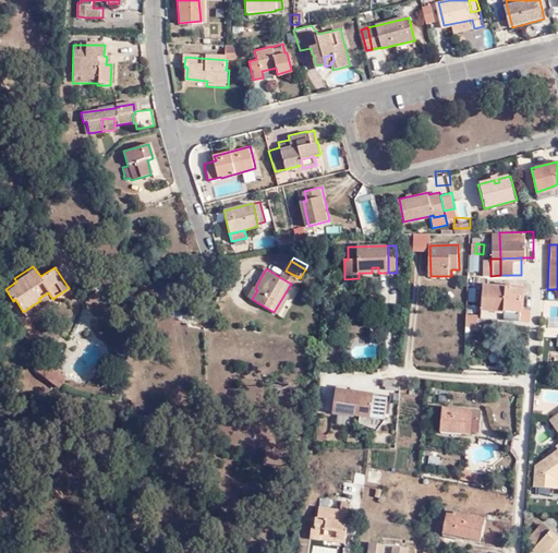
[(286,271),(281,278),(291,284),(295,286),(300,278),(286,271)]
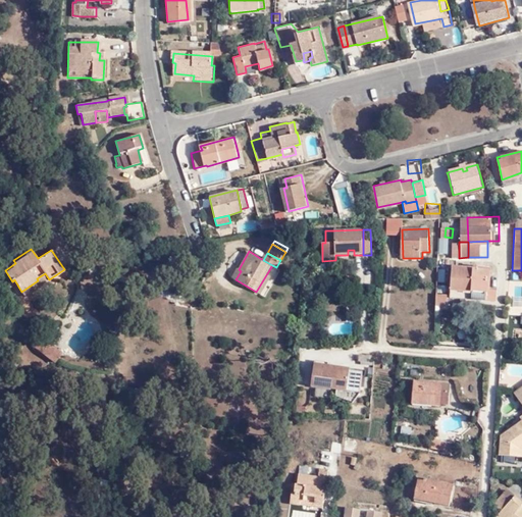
[(486,300),(488,288),(488,287),(490,268),(454,264),(450,295),(486,300)]
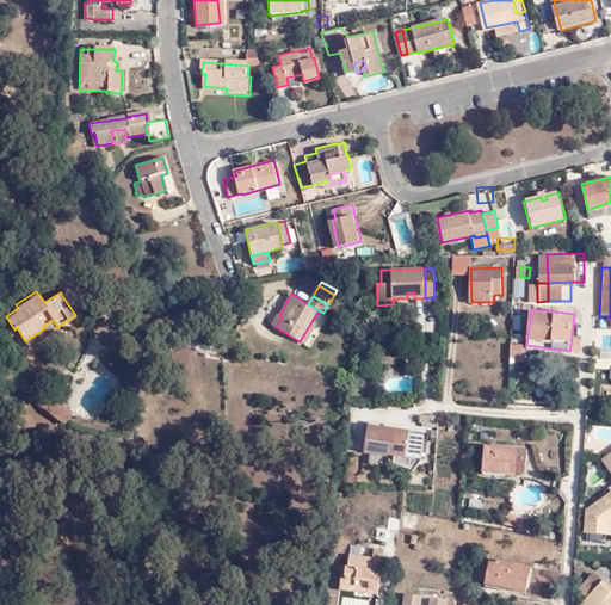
[(29,346),(57,327),(53,320),(43,326),(44,328),(25,341),(29,346)]
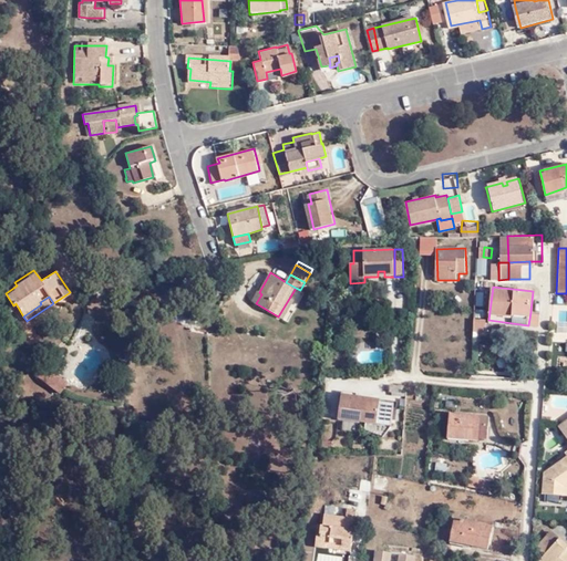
[(295,300),(290,297),(278,317),(284,320),(295,300)]
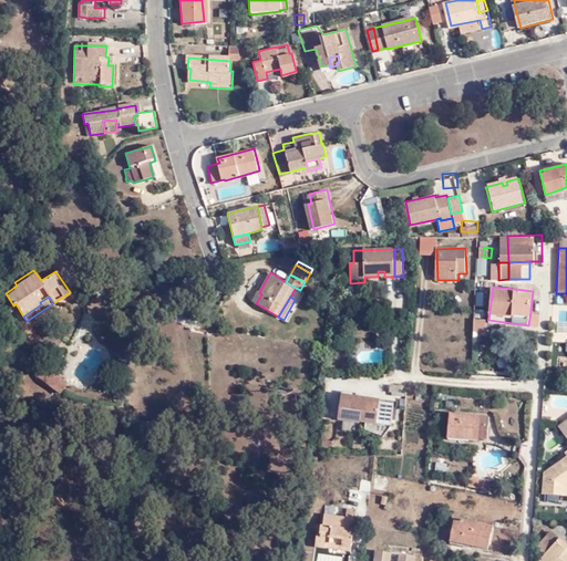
[(539,313),(531,312),(528,325),(538,326),(539,313)]
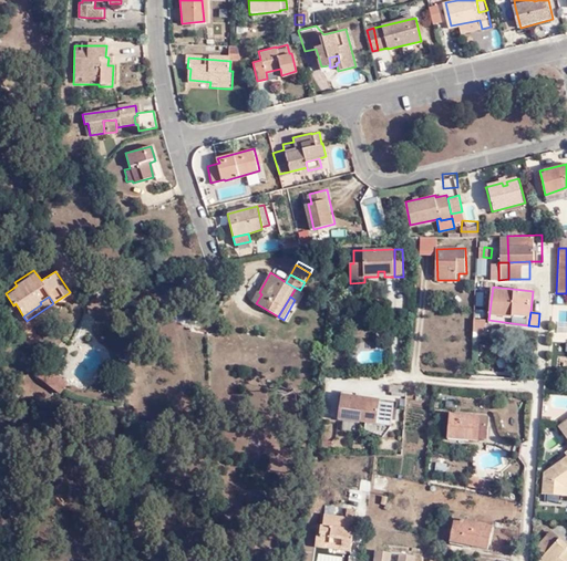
[(474,318),(473,330),(483,331),(484,319),(474,318)]
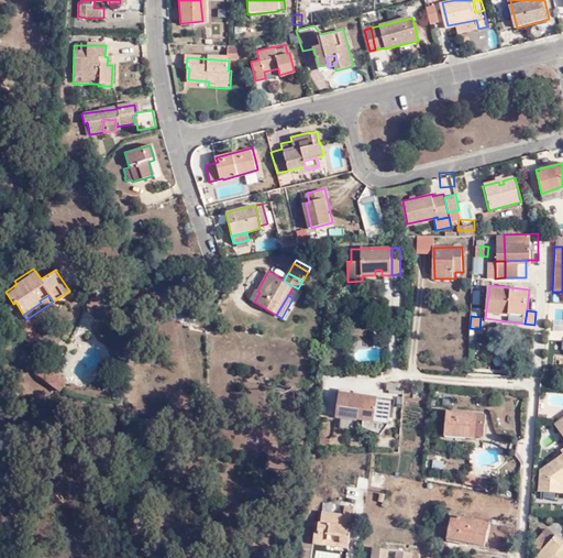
[(36,369),(35,371),(55,386),(56,384),(61,387),(68,376),(43,358),(35,368),(36,369)]
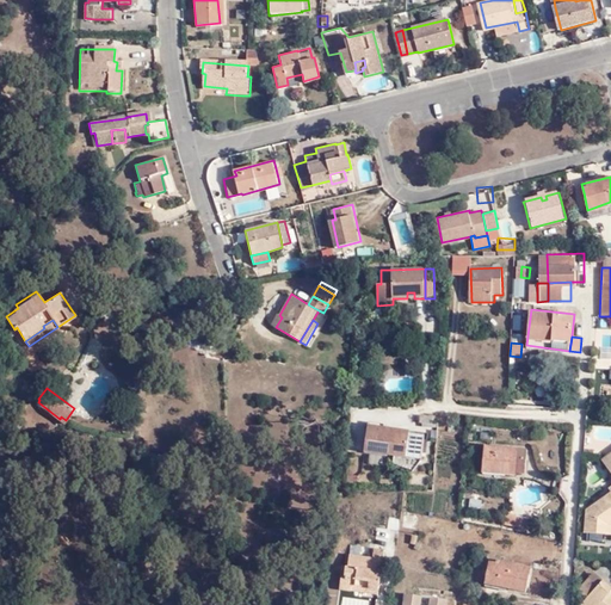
[(434,415),(421,415),(420,425),(427,425),(433,425),(434,415)]
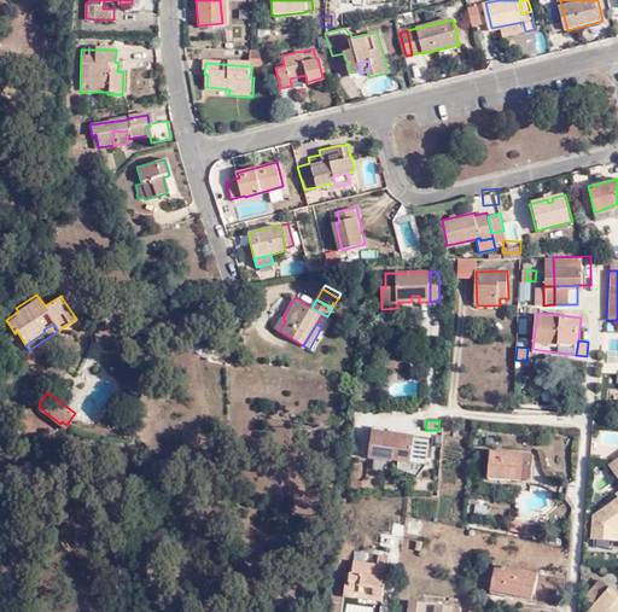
[(408,437),(368,433),(367,459),(386,460),(386,462),(406,465),(407,462),(424,464),(425,441),(408,439),(408,437)]
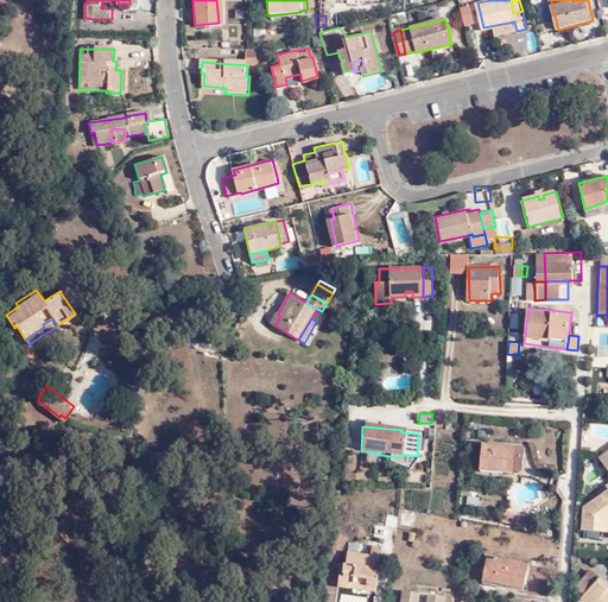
[(511,451),(511,443),(481,439),(479,462),(500,464),(500,466),(512,468),(513,464),(523,467),(524,452),(511,451)]
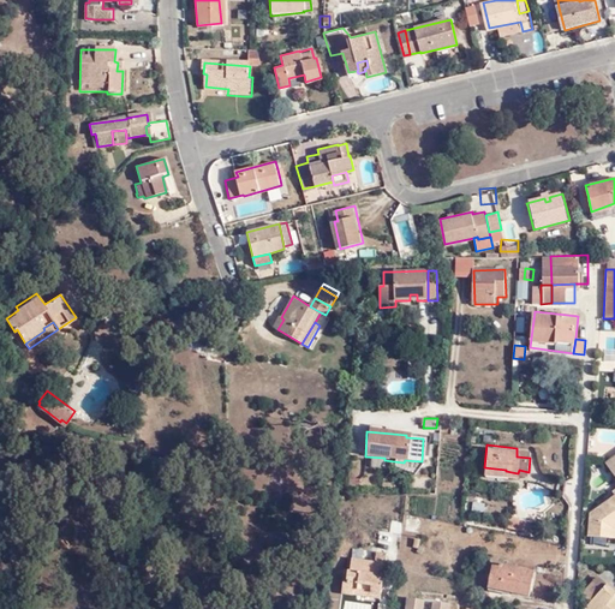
[(614,496),(593,514),(592,536),(614,538),(614,535),(614,496)]
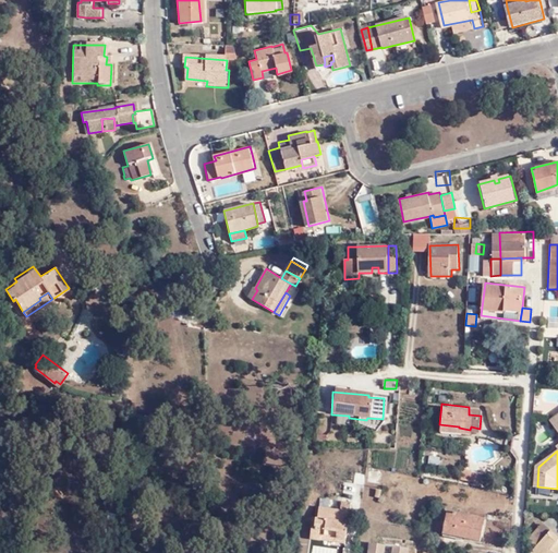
[(439,454),(429,452),(428,459),(438,460),(439,454)]
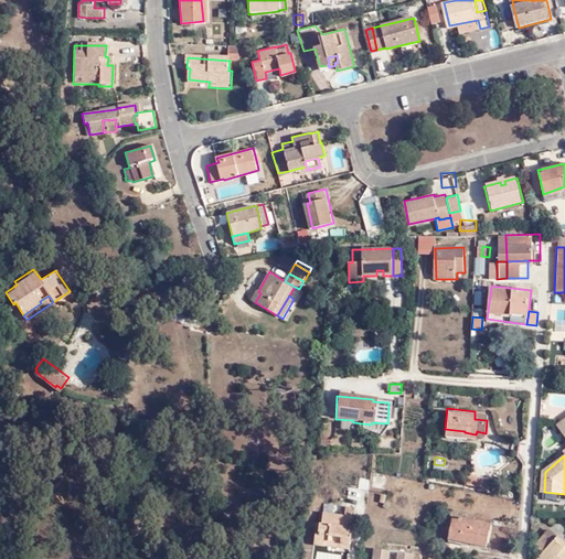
[(376,469),(375,481),(385,481),(385,469),(376,469)]
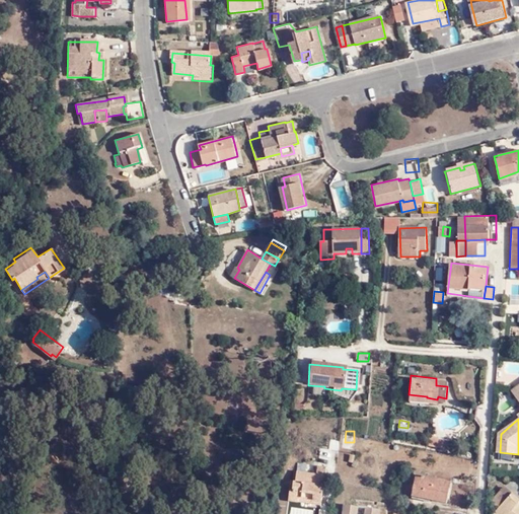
[(434,432),(427,436),(427,441),(428,442),(447,446),(449,438),(441,435),(434,432)]
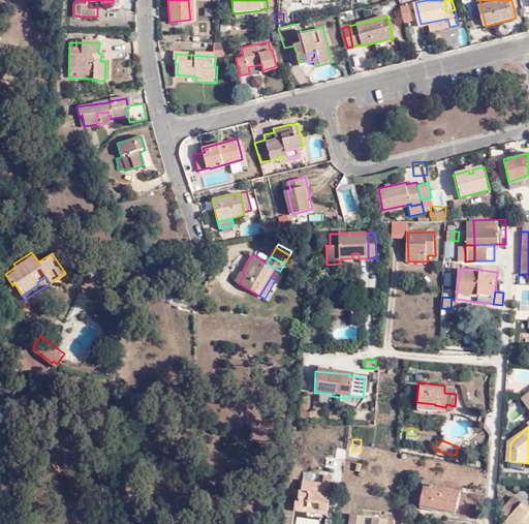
[(322,453),(320,470),(329,472),(330,468),(331,468),(333,455),(322,453)]
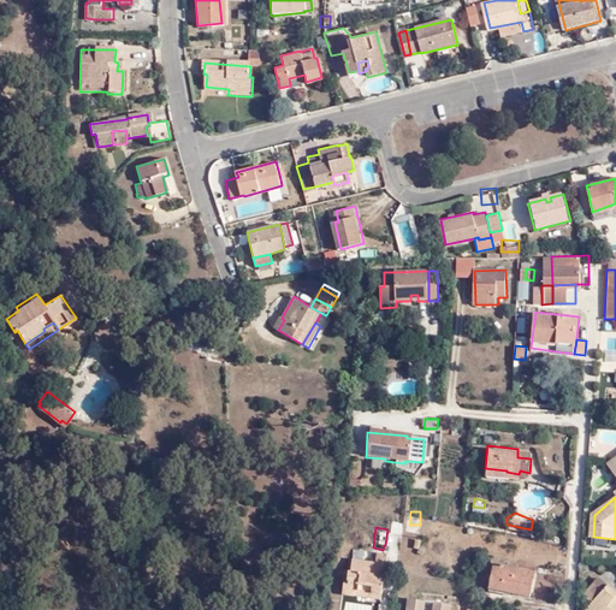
[(341,590),(351,591),(353,585),(378,588),(383,550),(373,548),(371,557),(349,555),(348,567),(345,566),(343,578),(341,578),(341,590)]
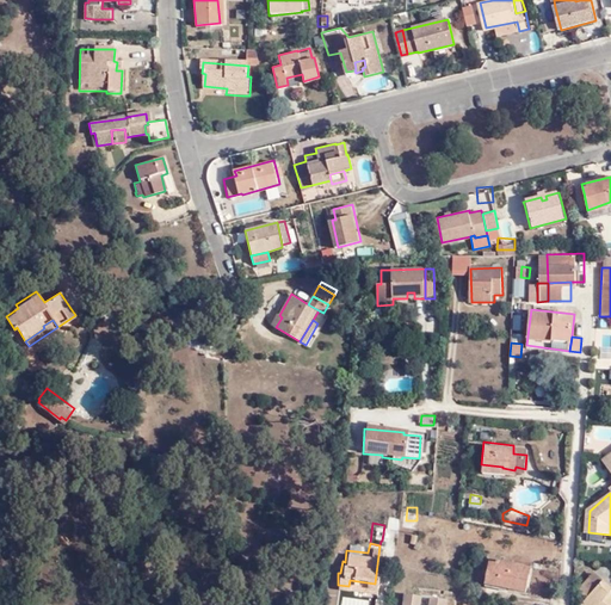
[(531,561),(493,554),(487,579),(508,582),(508,584),(526,587),(531,561)]
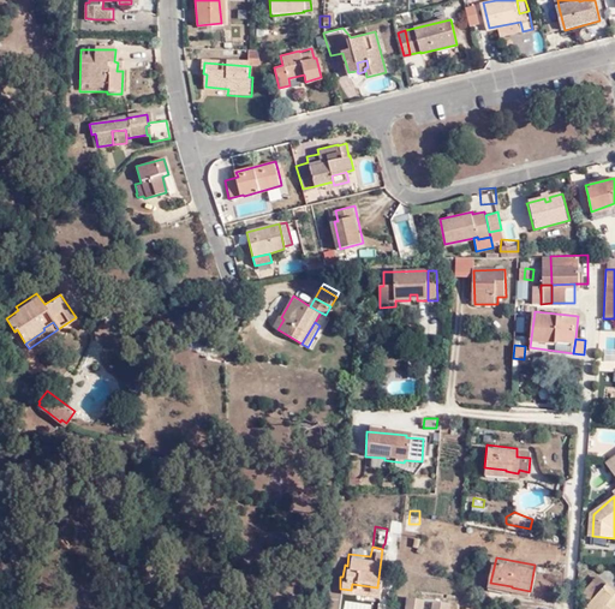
[(581,592),(590,601),(605,583),(597,575),(581,592)]
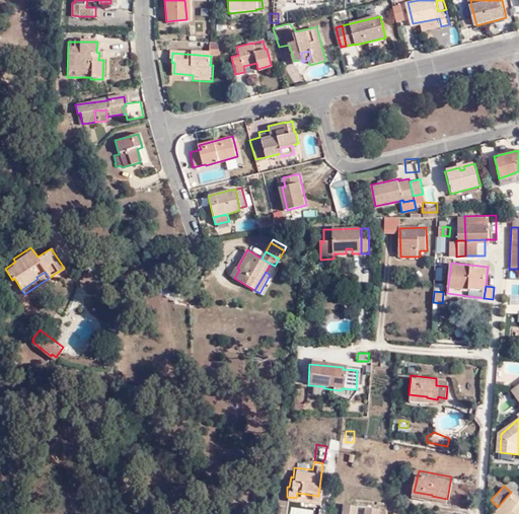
[(518,513),(518,504),(517,503),(518,500),(511,492),(498,507),(492,513),(518,513)]
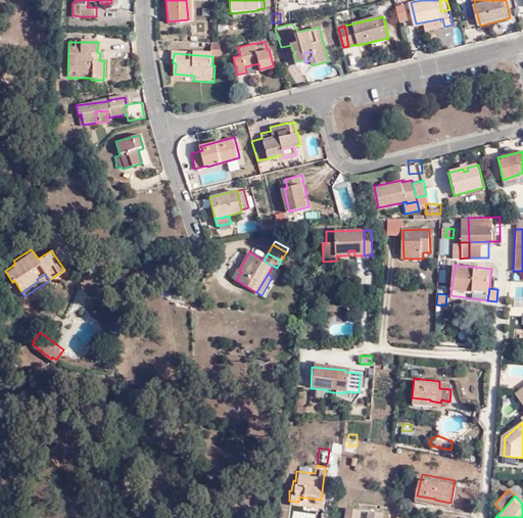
[(320,505),(321,500),(299,497),(298,502),(320,505)]
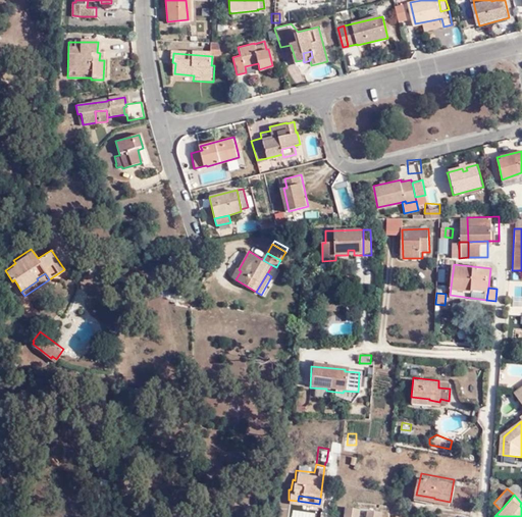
[(302,515),(302,506),(291,506),(291,515),(302,515)]
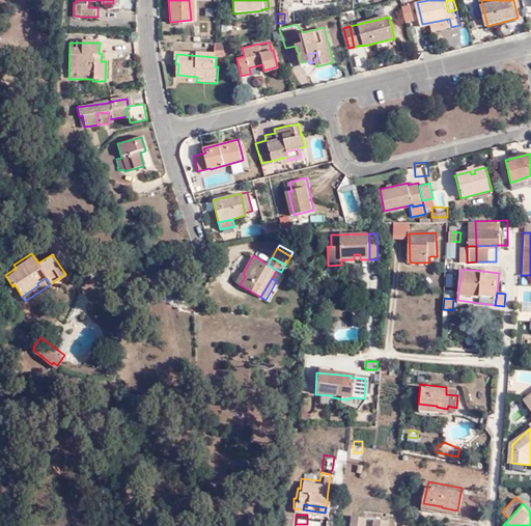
[(364,525),(366,518),(352,516),(350,525),(386,525),(388,521),(373,519),(371,525),(364,525)]
